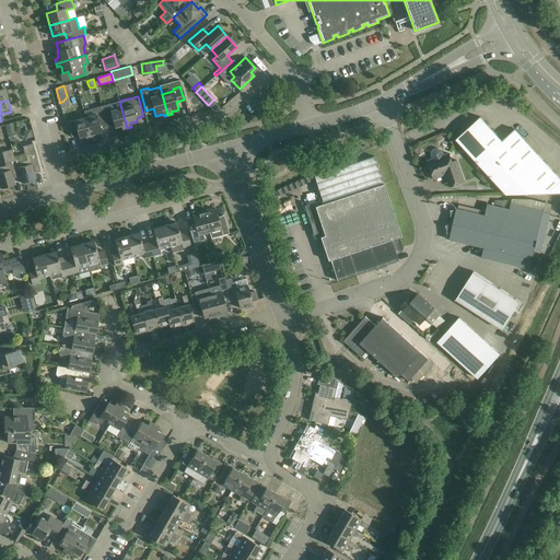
[(102,106),(103,112),(107,126),(114,125),(115,127),(121,126),(123,127),(123,129),(127,128),(119,101),(102,106)]
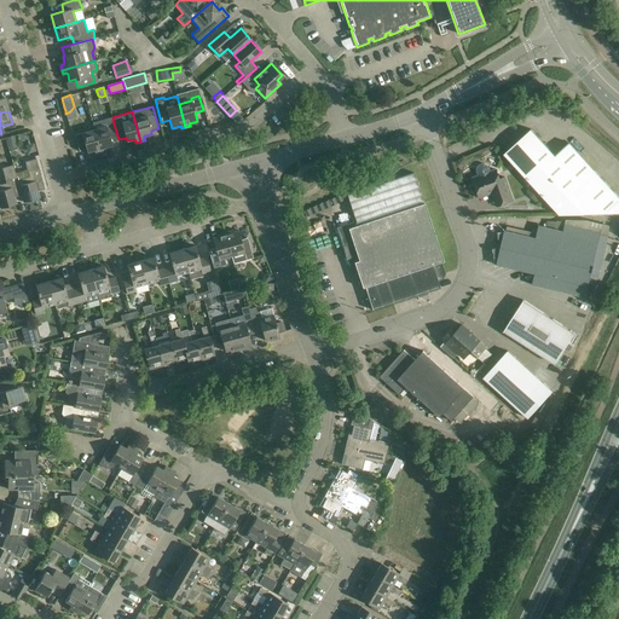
[(119,139),(114,123),(94,129),(100,152),(105,151),(104,149),(105,146),(113,145),(111,142),(119,139)]
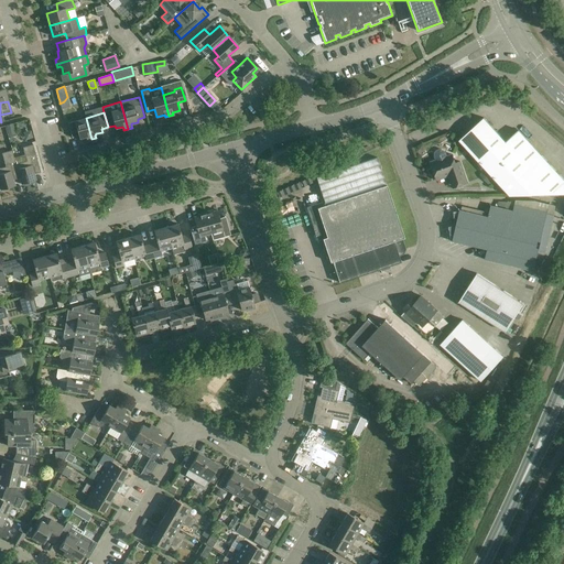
[(88,140),(91,139),(86,118),(68,123),(72,137),(78,136),(79,138),(86,137),(87,138),(88,140)]
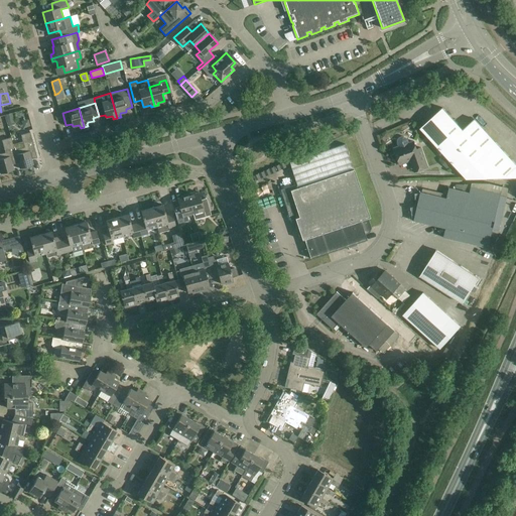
[(420,128),(426,135),(454,165),(467,179),(515,177),(515,164),(475,119),(463,129),(442,108),(420,128)]
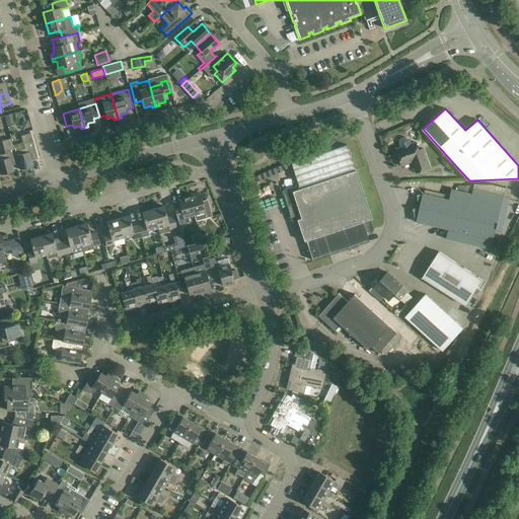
[(5,115),(8,126),(13,124),(11,114),(5,115)]
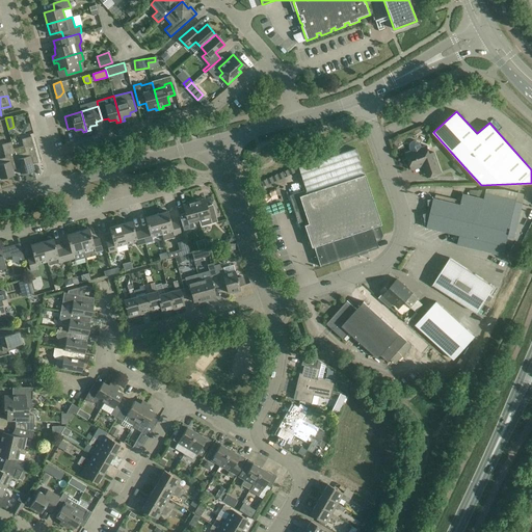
[(31,136),(22,139),(24,145),(14,149),(15,155),(15,154),(19,168),(18,168),(20,174),(31,170),(29,164),(38,162),(31,136)]
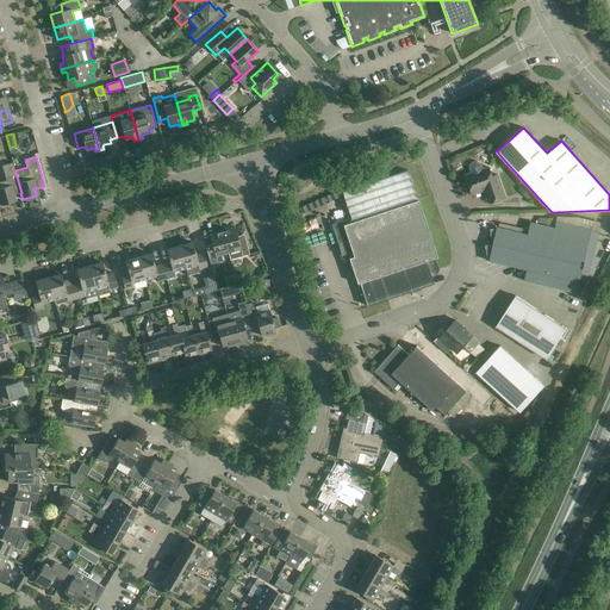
[(490,167),(484,169),(483,166),(480,163),(478,161),(474,162),(472,163),(471,166),(471,169),(472,173),(466,175),(473,194),(489,188),(493,201),(506,198),(498,174),(493,176),(490,167)]
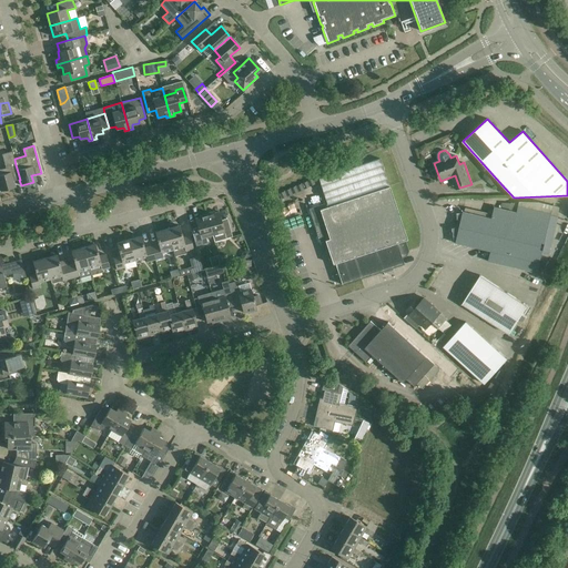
[(16,165),(14,159),(12,151),(2,153),(6,168),(0,169),(0,191),(12,188),(10,182),(19,180),(20,180),(16,164),(16,165)]
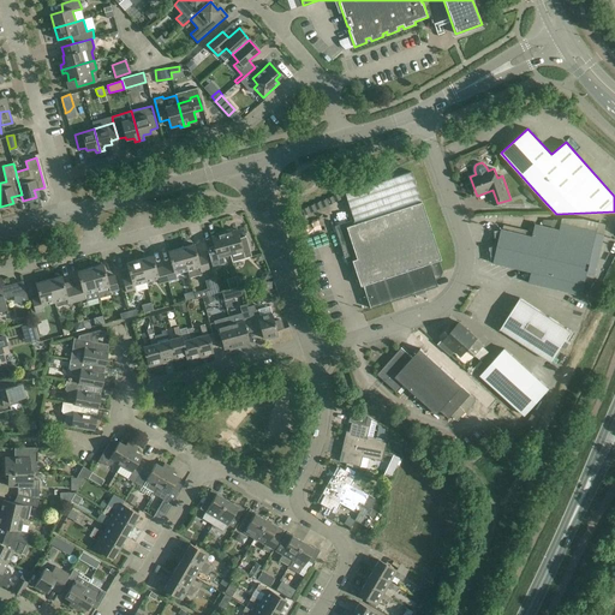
[(425,292),(424,290),(437,286),(435,279),(440,278),(442,272),(439,260),(441,260),(411,172),(345,193),(353,220),(338,226),(342,243),(341,244),(347,262),(352,261),(360,286),(362,285),(370,308),(415,293),(415,296),(425,292)]
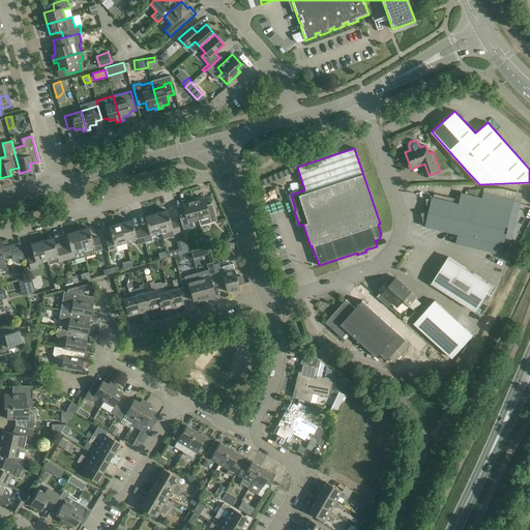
[(292,166),(259,179),(264,192),(297,177),(292,166)]
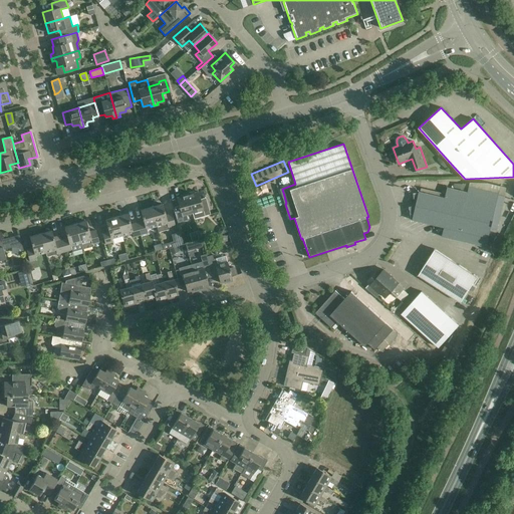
[(470,183),(469,186),(468,192),(448,187),(445,197),(419,191),(416,205),(410,212),(411,219),(413,220),(444,227),(442,236),(487,247),(489,236),(495,237),(499,223),(505,197),(507,187),(487,183),(470,183)]
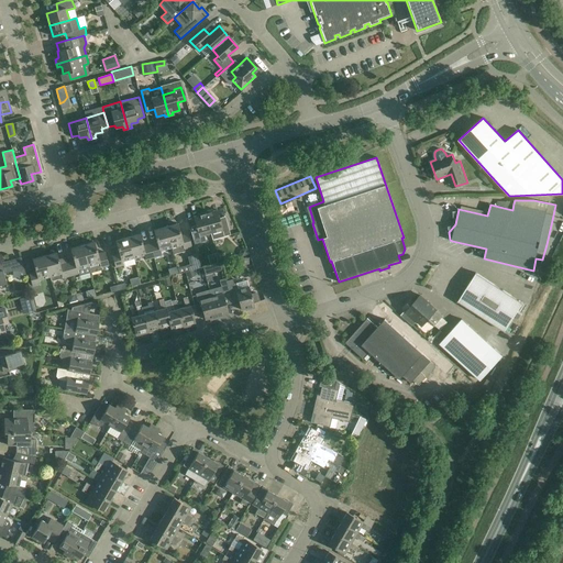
[(205,211),(210,233),(212,240),(230,234),(225,219),(220,220),(217,210),(212,211),(212,209),(205,211)]
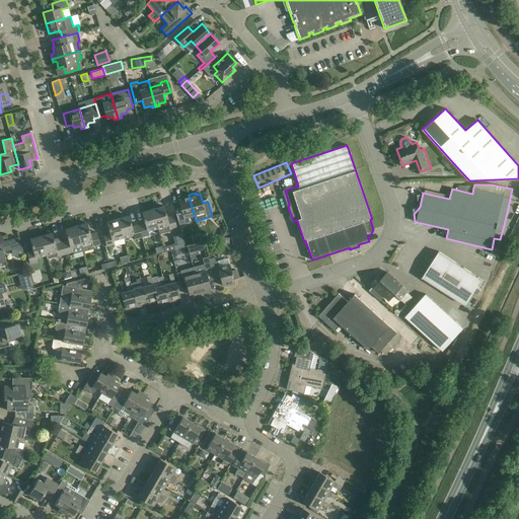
[(194,215),(189,195),(181,197),(181,199),(177,200),(180,209),(175,211),(178,225),(184,224),(182,218),(194,215)]
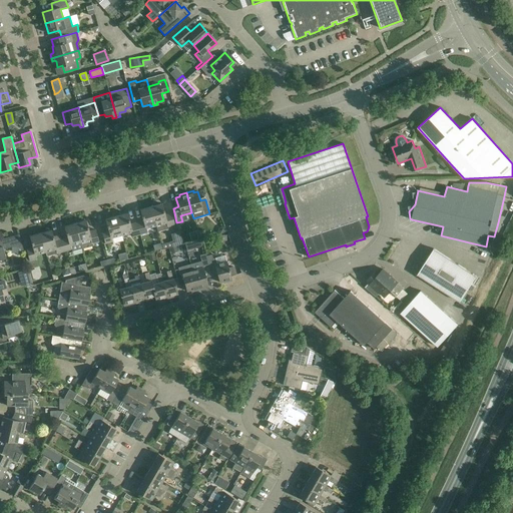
[(150,206),(156,225),(157,231),(168,228),(167,226),(174,224),(171,212),(165,214),(162,203),(150,206)]
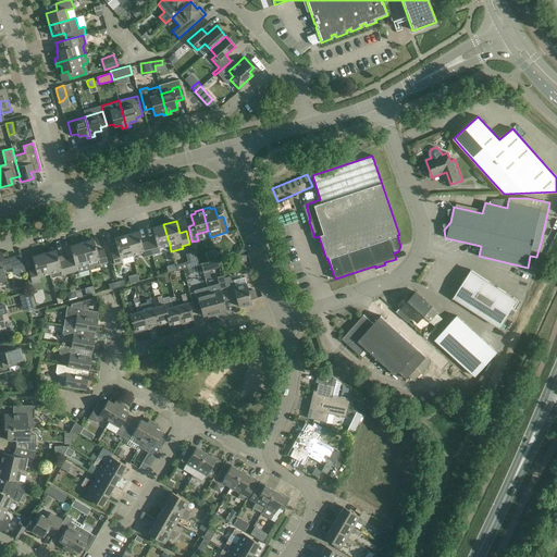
[(159,247),(170,245),(163,224),(152,227),(156,239),(148,242),(151,255),(160,252),(159,247)]
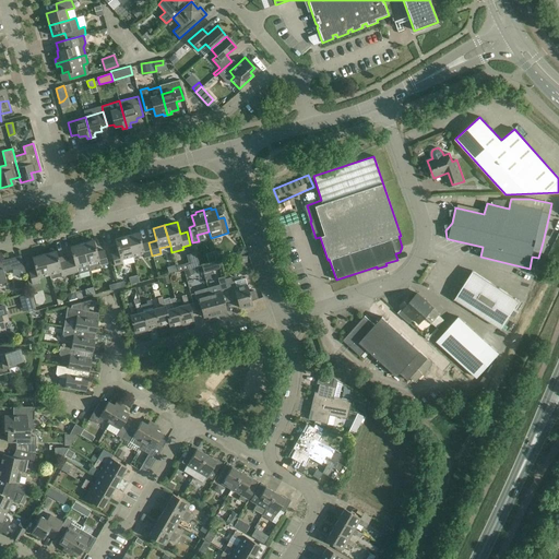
[(144,258),(152,256),(149,242),(142,244),(139,233),(127,236),(132,256),(143,253),(144,258)]
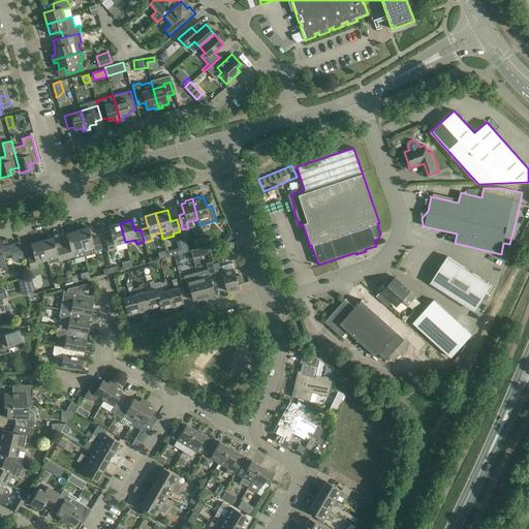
[(126,248),(125,242),(120,223),(109,226),(111,232),(106,232),(107,236),(107,237),(106,238),(105,239),(105,241),(105,242),(105,244),(106,245),(106,246),(109,251),(116,249),(117,251),(126,248)]
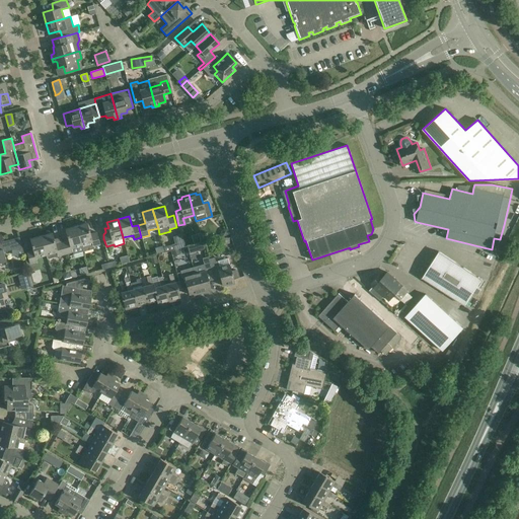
[(76,226),(83,251),(93,248),(92,246),(100,244),(96,232),(90,234),(87,223),(76,226)]
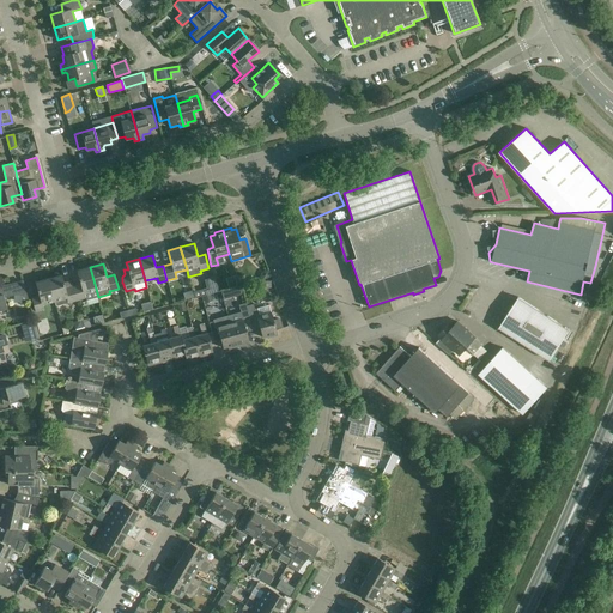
[(86,301),(98,297),(90,267),(77,271),(80,284),(72,286),(77,301),(85,297),(86,301)]
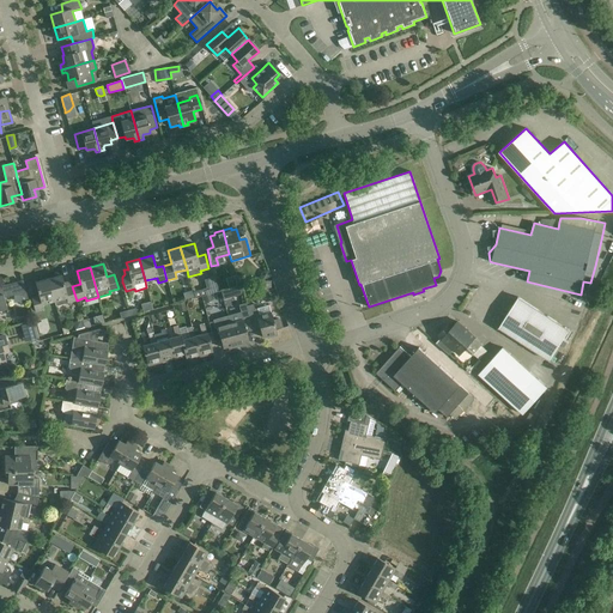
[(77,301),(72,286),(71,284),(70,283),(67,283),(67,281),(64,283),(61,275),(48,279),(54,301),(55,305),(77,301)]
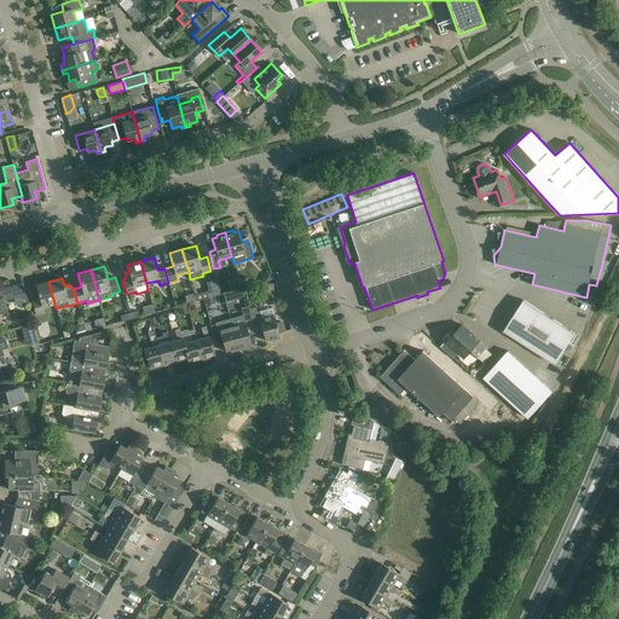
[(215,279),(204,283),(208,296),(219,293),(215,279)]
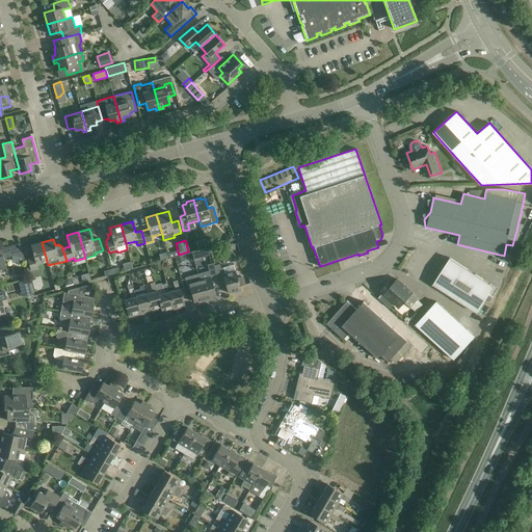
[(47,261),(42,242),(30,245),(33,256),(27,258),(30,270),(38,268),(36,264),(47,261)]
